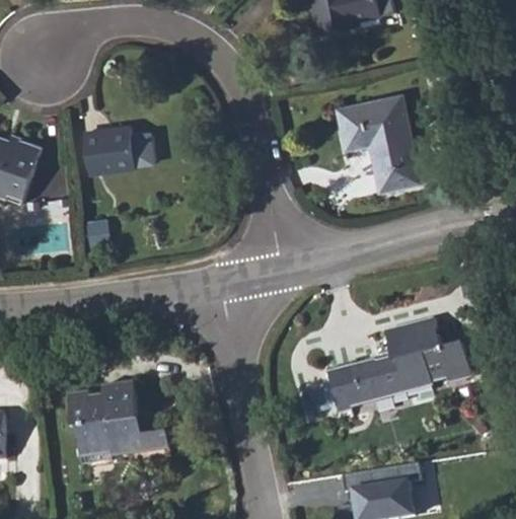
[(309,0),(315,32),(356,25),(356,21),(379,16),(375,0),(309,0)]
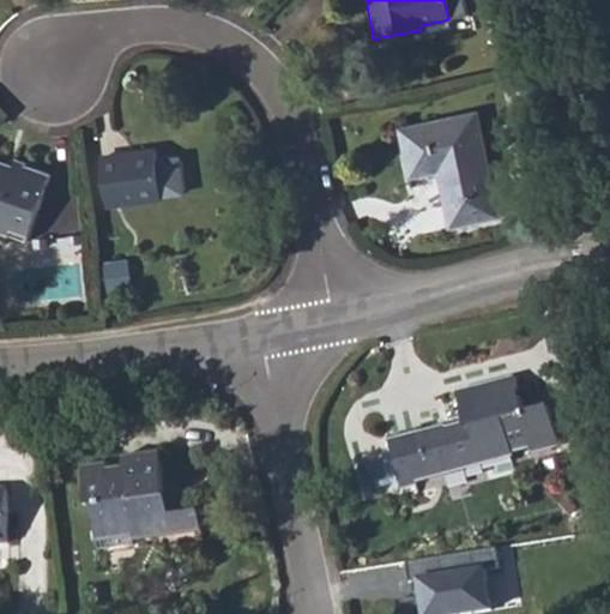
[(495,76),(497,88),(523,83),(519,70),(495,76)]
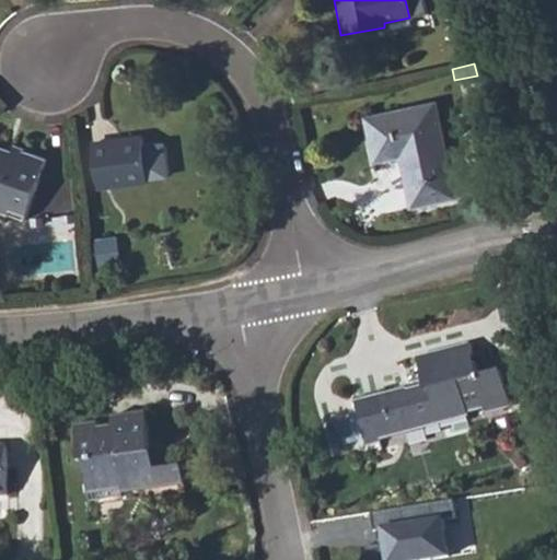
[(372,154),(397,149),(398,154),(409,203),(453,195),(432,101),(363,116),(372,154)]
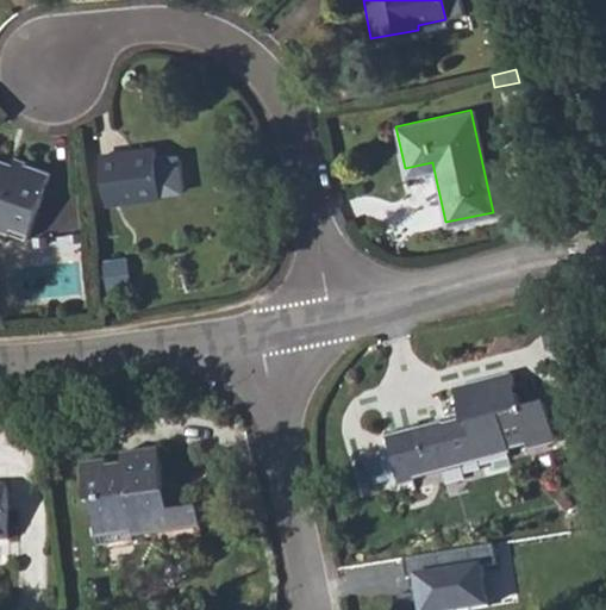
[(97,156),(102,205),(183,194),(179,155),(150,157),(150,150),(97,156)]
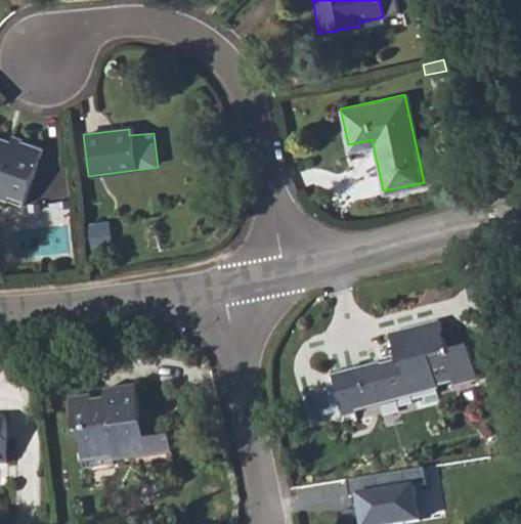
[(0,198),(5,200),(7,193),(22,199),(40,148),(19,141),(19,138),(9,135),(6,141),(4,147),(0,145),(0,198)]
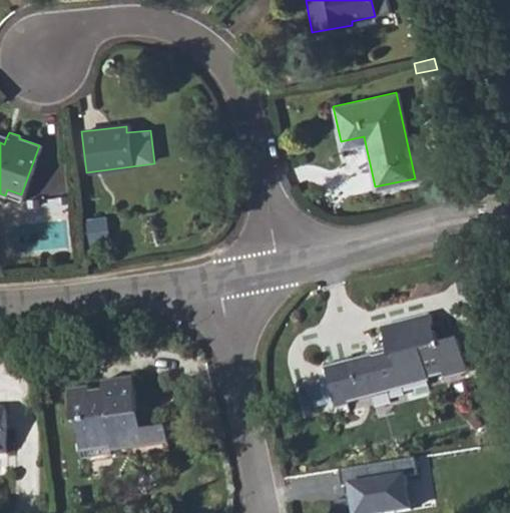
[(341,141),(342,146),(365,141),(364,136),(341,141)]
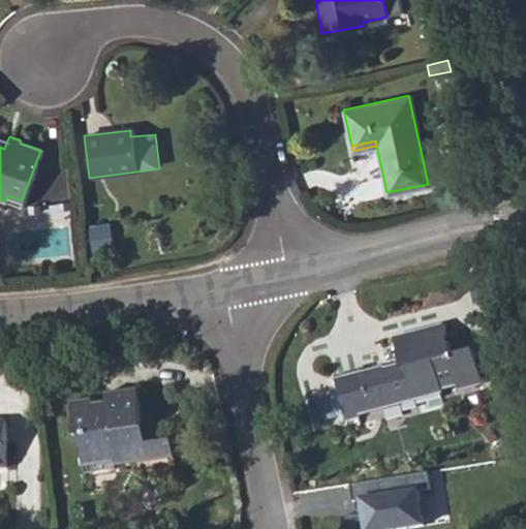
[(5,201),(20,207),(22,200),(7,195),(5,201)]
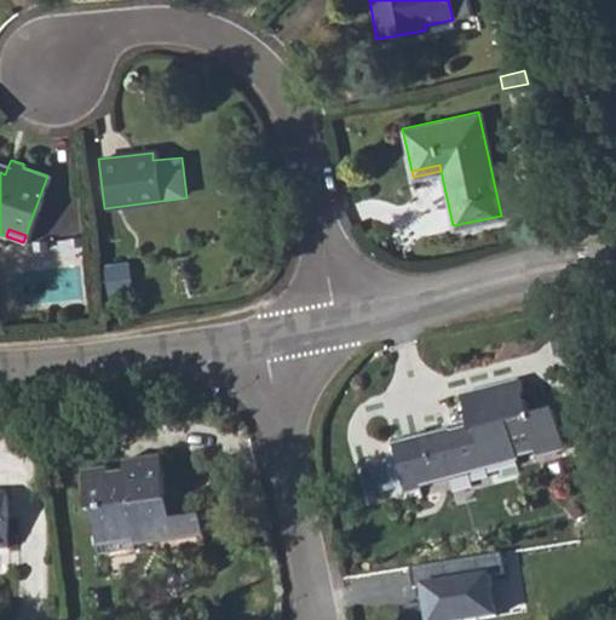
[(557,319),(562,334),(576,331),(573,315),(557,319)]
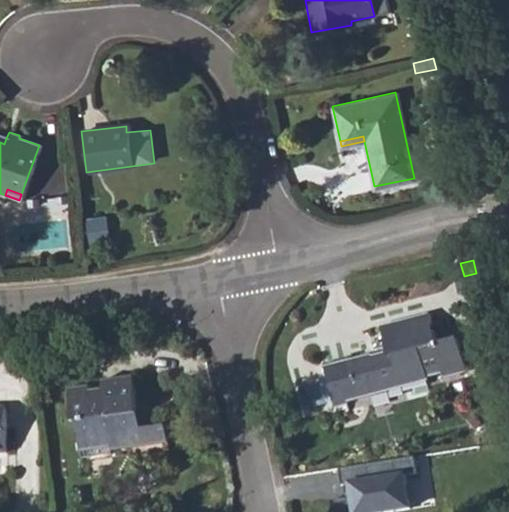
[(343,399),(340,389),(363,382),(366,394),(386,388),(385,383),(422,374),(423,376),(441,372),(442,375),(463,369),(456,339),(448,341),(447,336),(437,338),(437,341),(434,342),(427,315),(380,327),(387,357),(374,361),(366,357),(348,362),(347,360),(322,366),(325,378),(330,402),(332,409),(344,405),(343,399)]
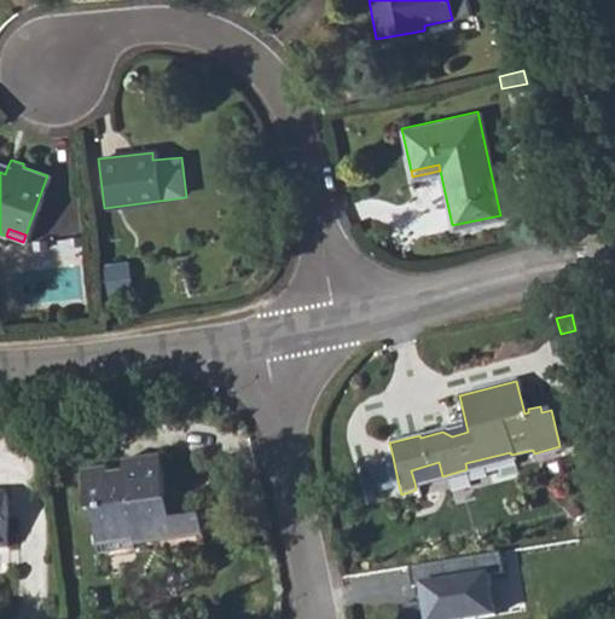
[(51,431),(53,449),(62,449),(59,431),(51,431)]
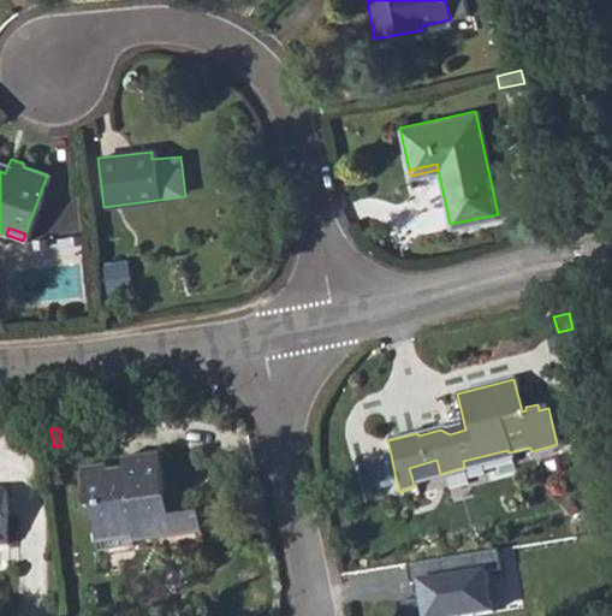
[(165,499),(159,455),(120,460),(123,473),(104,474),(102,467),(81,471),(87,511),(90,511),(97,552),(132,548),(131,540),(170,534),(165,499)]
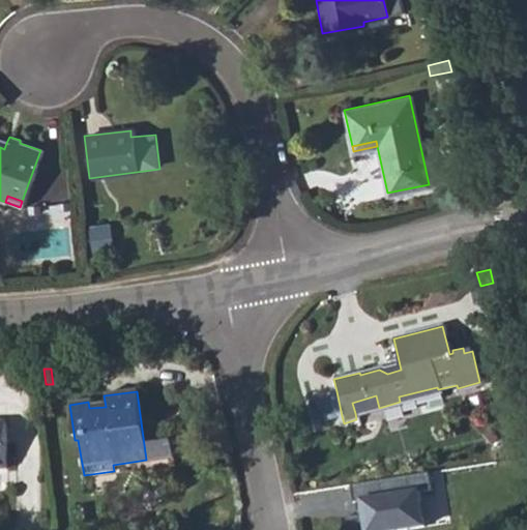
[(342,416),(337,391),(321,395),(327,420),(342,416)]
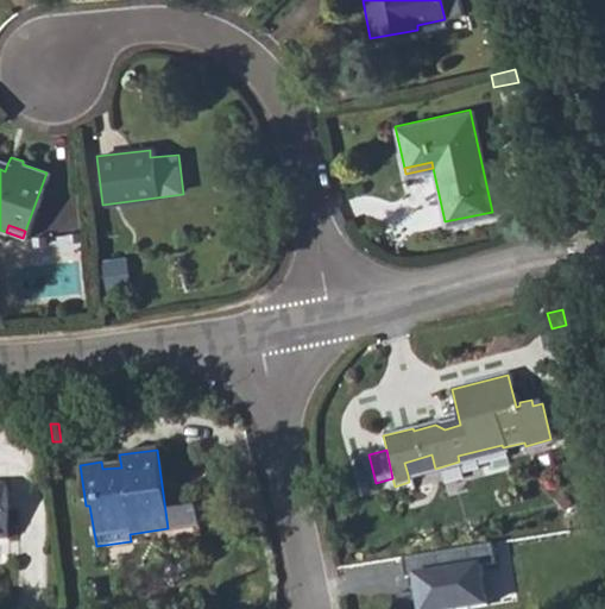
[(408,475),(435,469),(432,454),(404,463),(408,475)]
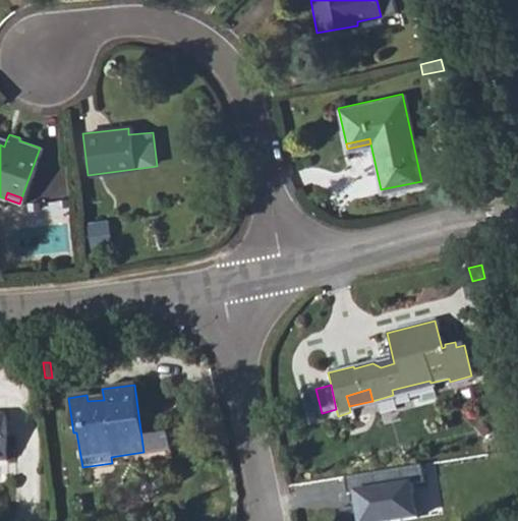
[(139,422),(144,452),(168,450),(166,437),(155,438),(153,421),(139,422)]
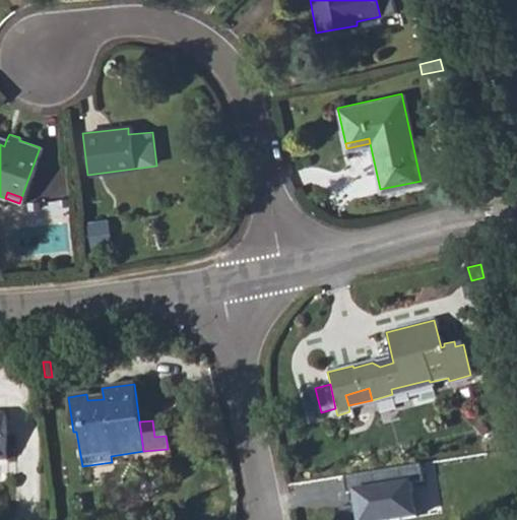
[(422,467),(343,479),(349,519),(417,519),(413,488),(425,485),(422,467)]
